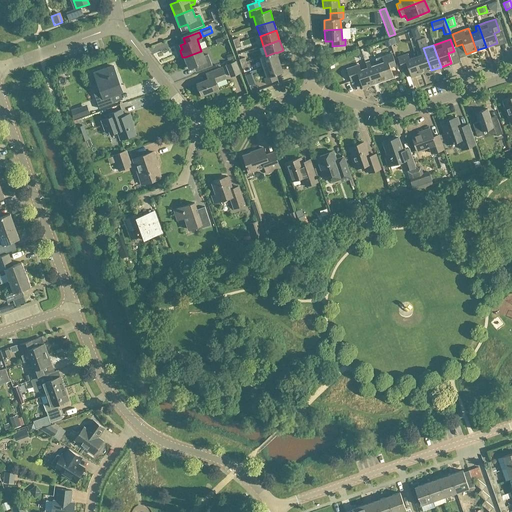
[(431,70),(423,48),(419,50),(421,55),(415,57),(421,74),(431,70)]
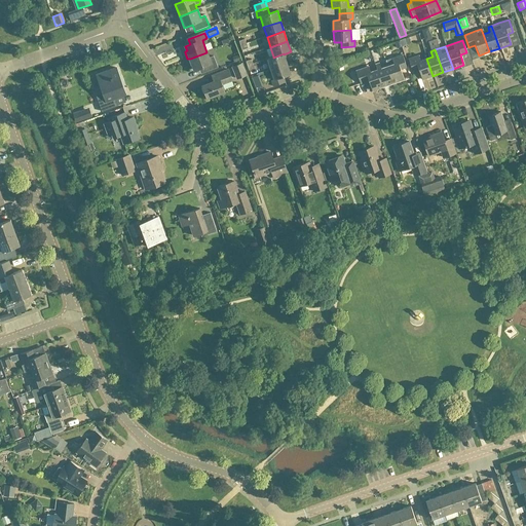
[(207,52),(190,59),(194,71),(204,68),(207,73),(217,69),(213,57),(210,59),(207,52)]
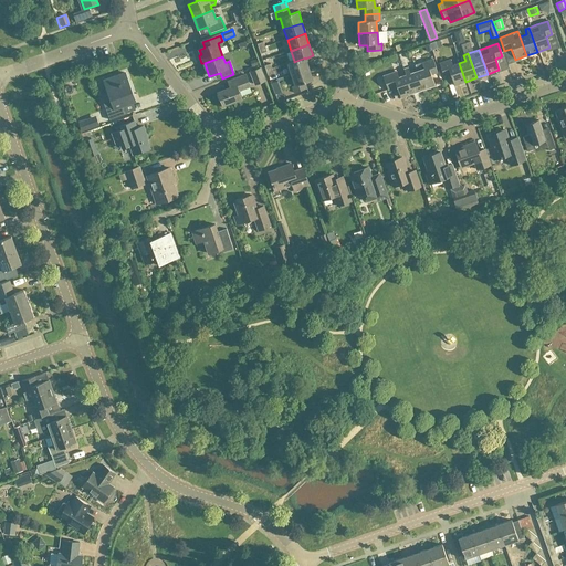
[(294,62),(294,61),(287,64),(291,75),(308,69),(305,59),(305,58),(294,62)]
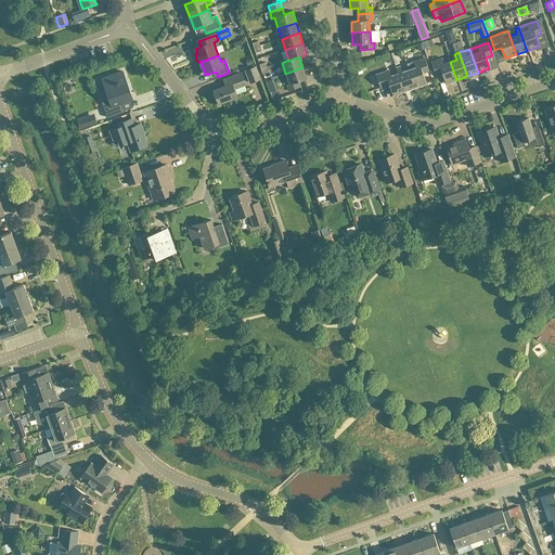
[(408,69),(414,88),(425,85),(422,74),(428,72),(424,59),(413,62),(414,67),(408,69)]
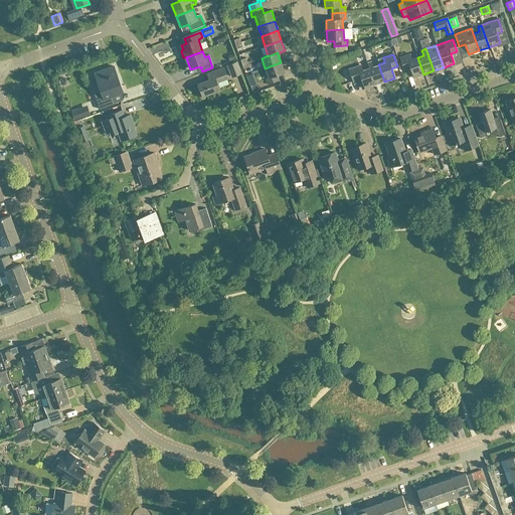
[(423,74),(417,57),(410,59),(409,54),(399,58),(403,70),(409,67),(412,77),(423,74)]
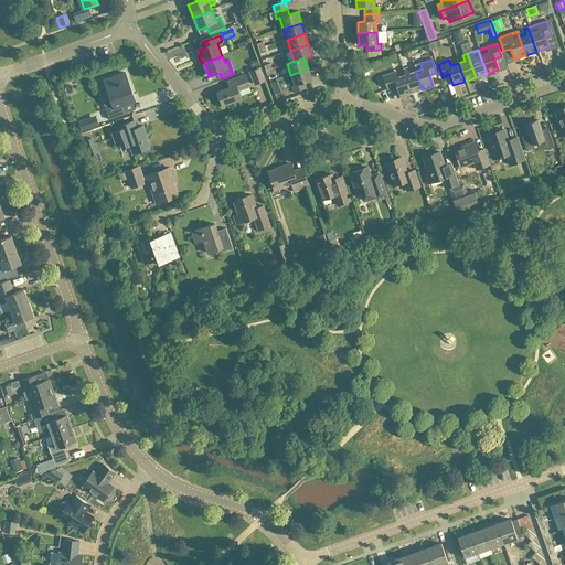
[(248,73),(254,86),(265,82),(259,68),(248,73)]
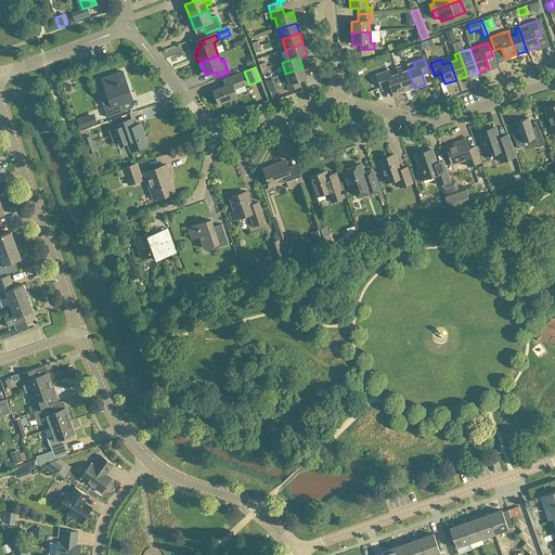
[(307,78),(302,67),(285,74),(288,85),(286,86),(288,91),(300,87),(298,81),(307,78)]
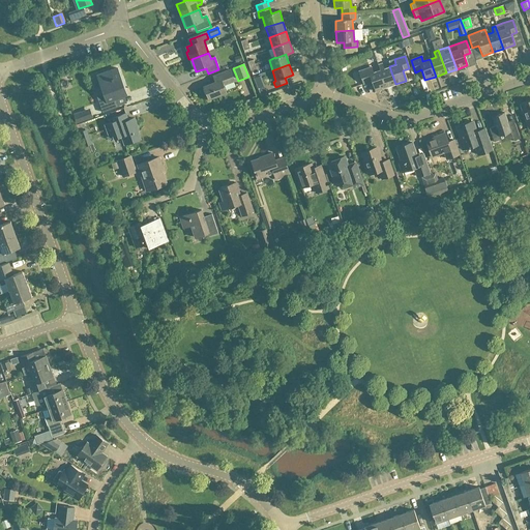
[(395,84),(389,66),(383,68),(381,64),(378,65),(379,70),(385,88),(395,84)]
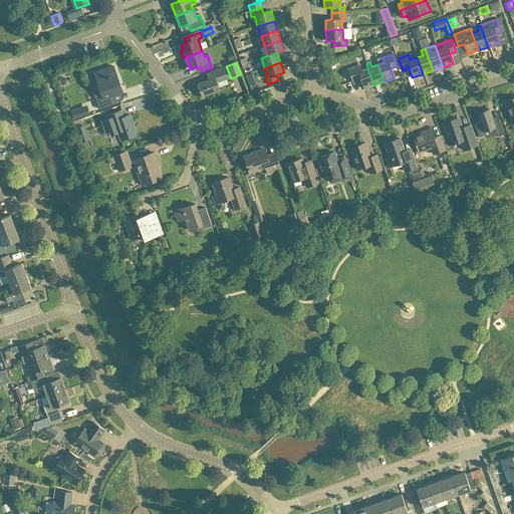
[(98,109),(114,103),(111,96),(120,93),(118,86),(119,86),(112,66),(100,71),(102,78),(96,80),(100,91),(93,94),(98,109)]
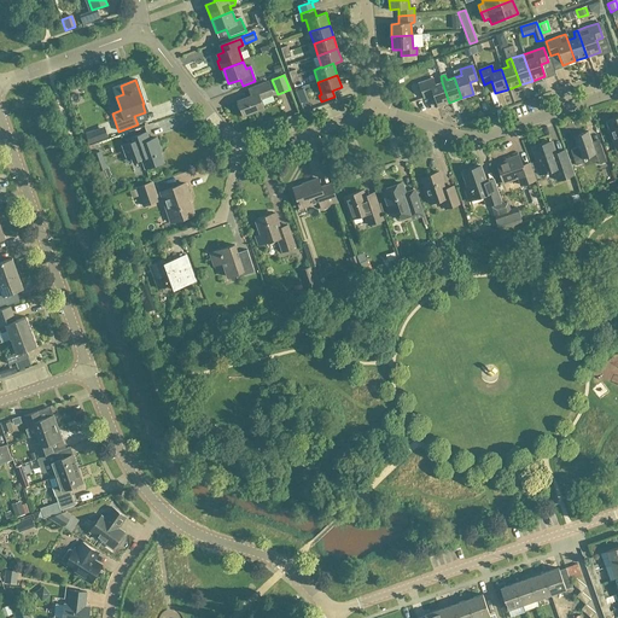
[(449,103),(442,82),(433,85),(432,80),(418,85),(423,98),(432,95),(436,108),(449,103)]
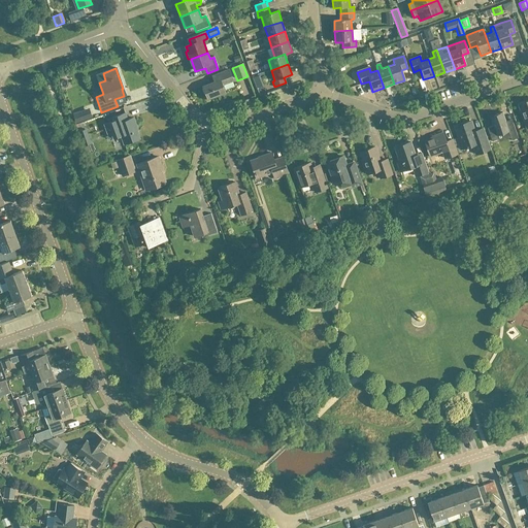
[(203,88),(207,99),(225,93),(222,85),(233,80),(229,70),(217,75),(220,81),(203,88)]
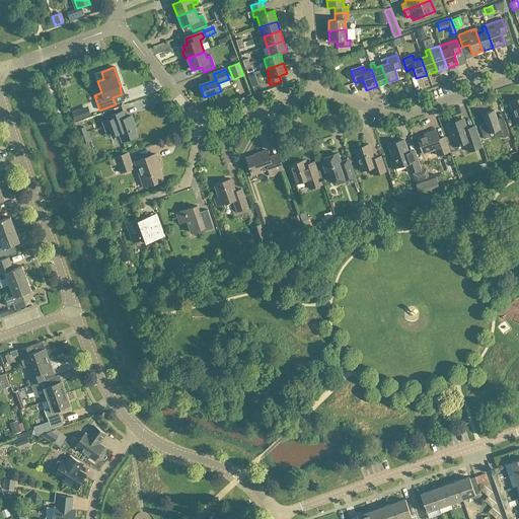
[(241,77),(236,81),(241,87),(246,83),(241,77)]
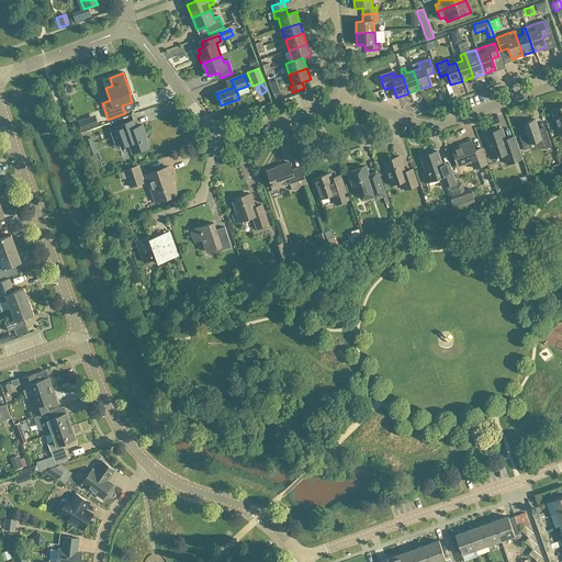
[(310,108),(317,105),(315,97),(307,99),(310,108)]
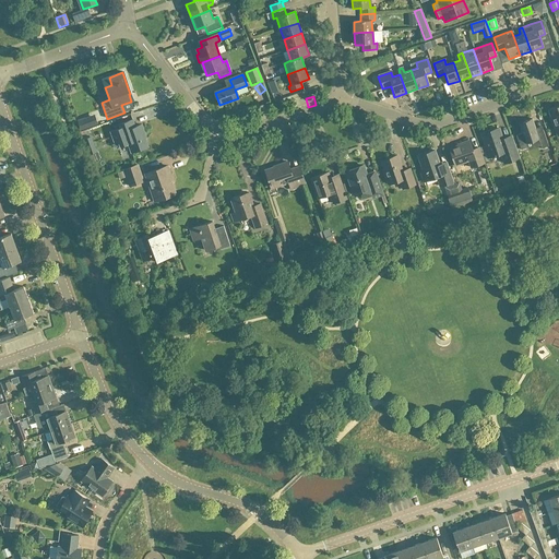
[(558,106),(548,110),(557,135),(558,134),(558,106)]
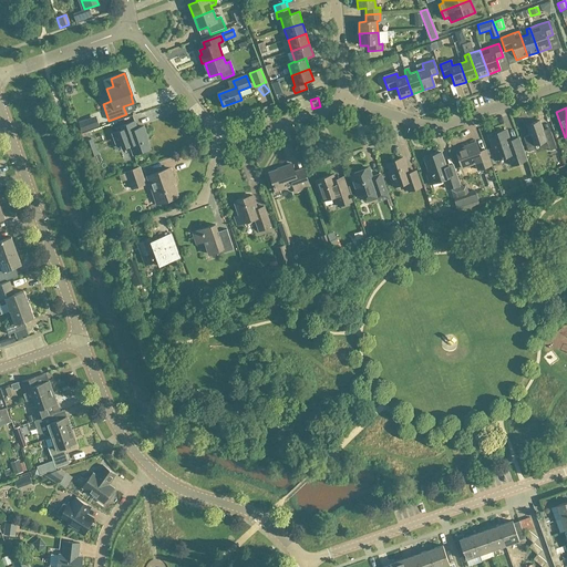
[(91,119),(79,123),(81,132),(93,127),(91,119)]
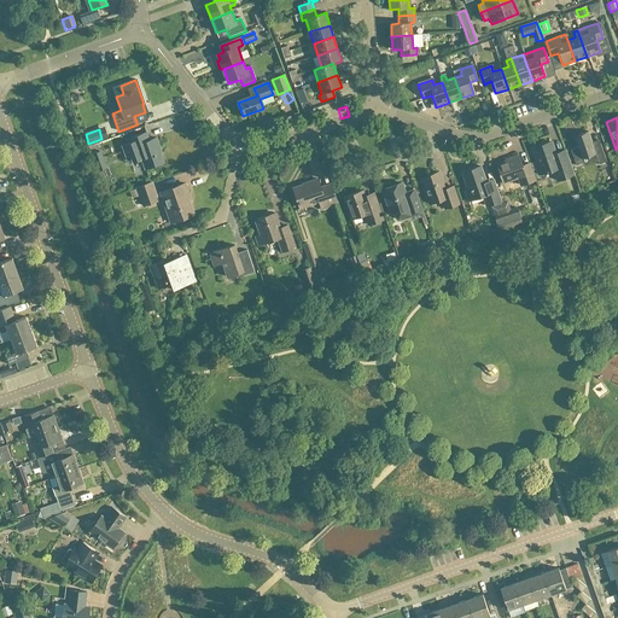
[(573,136),(577,147),(570,150),(576,165),(583,163),(582,159),(595,155),(599,164),(606,162),(600,144),(593,146),(588,132),(573,136)]
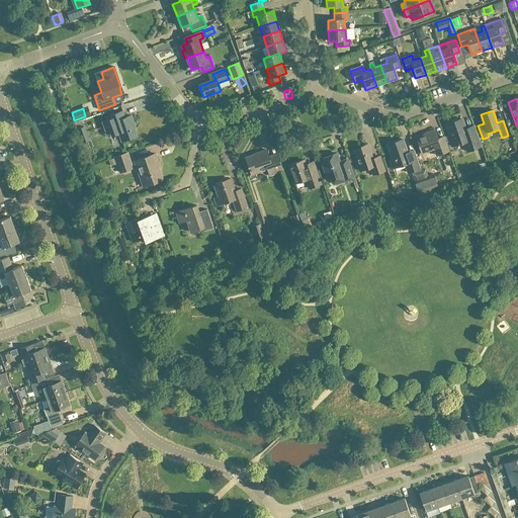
[(106,117),(107,120),(101,122),(105,135),(108,134),(110,138),(119,135),(121,143),(138,137),(133,124),(134,124),(131,116),(125,118),(122,111),(106,117)]
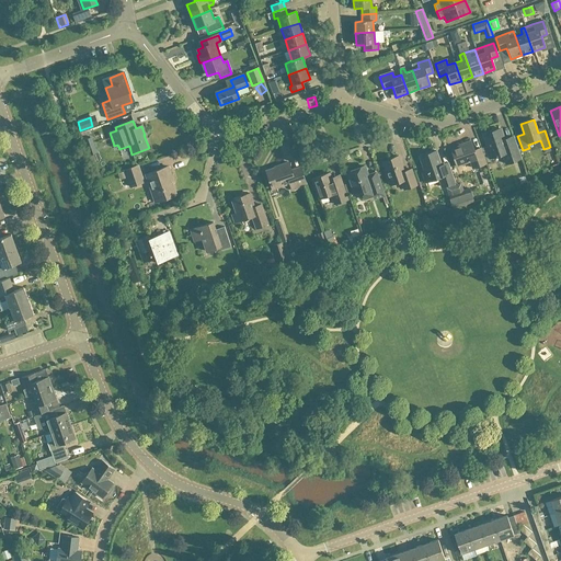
[(485,147),(490,159),(503,153),(506,163),(521,159),(514,142),(506,145),(501,128),(483,135),(488,147),(485,147)]
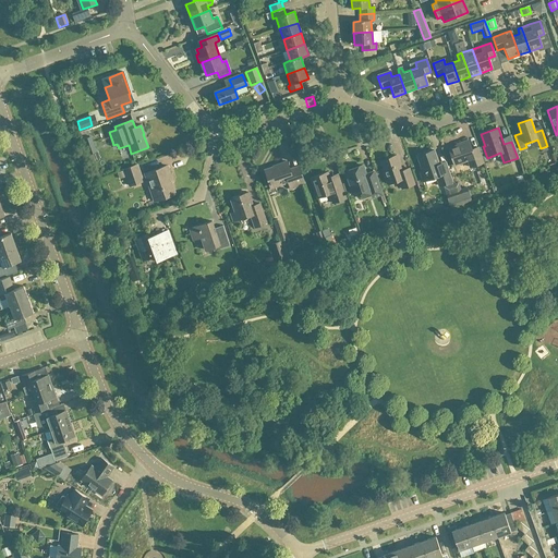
[(91,137),(82,141),(87,156),(96,153),(91,137)]
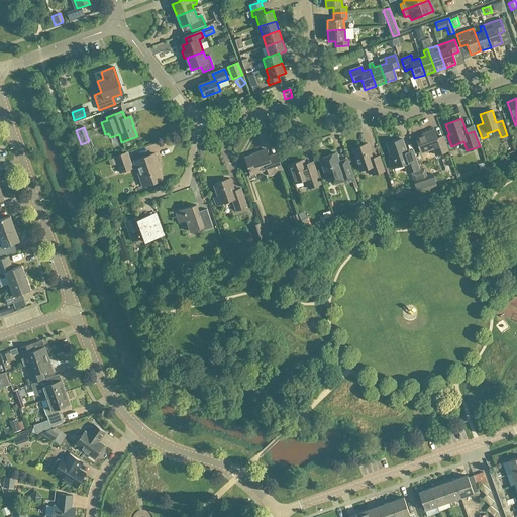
[(424,135),(416,138),(421,152),(433,148),(436,156),(447,150),(443,136),(437,138),(434,130),(423,134),(424,135)]
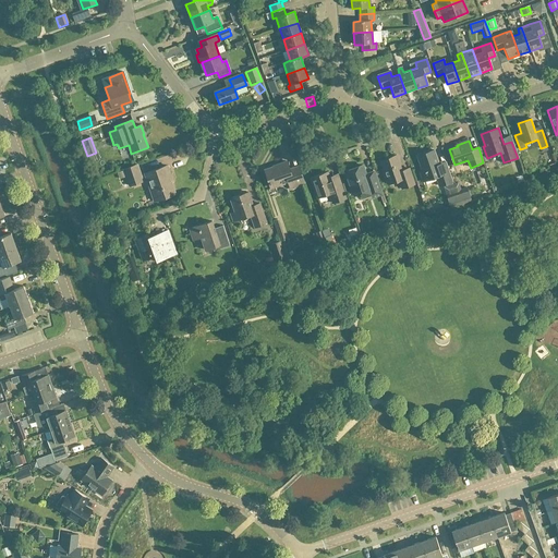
[(417,156),(423,171),(420,172),(423,182),(436,178),(439,186),(452,182),(447,166),(439,168),(434,150),(417,156)]
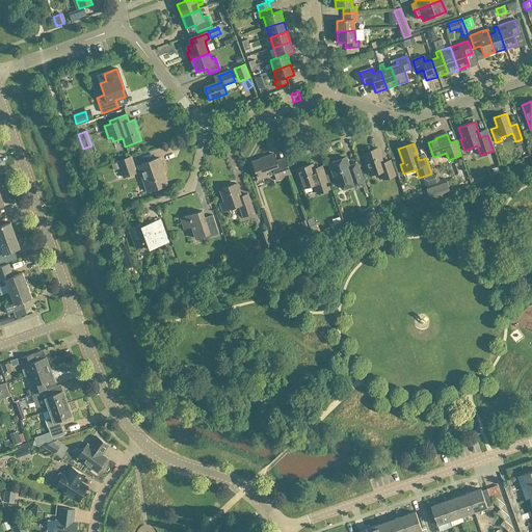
[(365,162),(370,176),(380,171),(383,180),(395,176),(390,161),(383,163),(378,149),(364,154),(366,162),(365,162)]
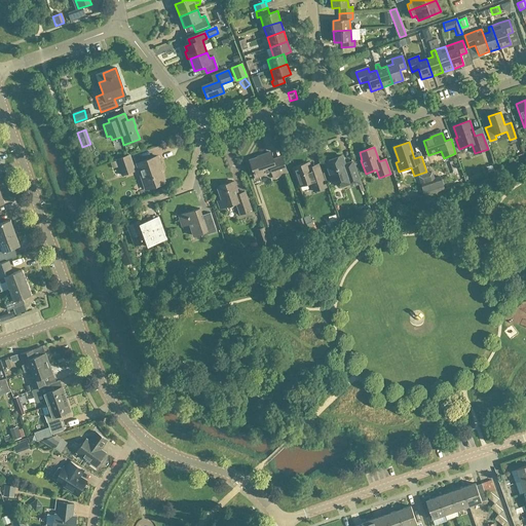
[(250,161),(256,178),(272,173),(274,179),(288,175),(282,158),(273,161),(270,153),(258,157),(258,158),(250,161)]
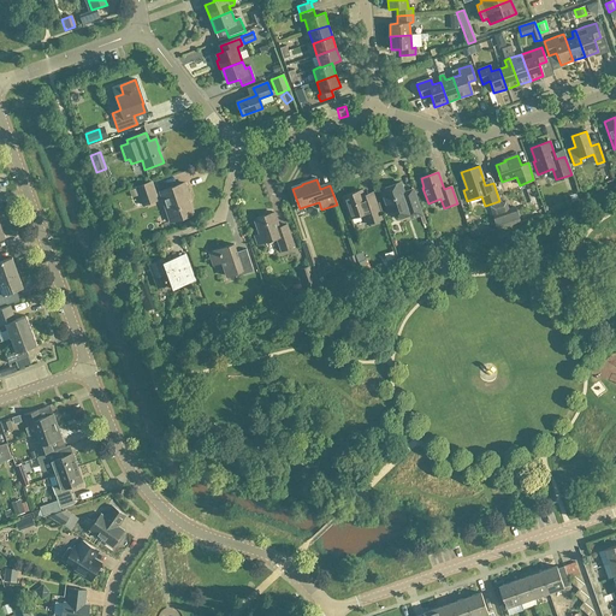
[(136,188),(142,206),(158,201),(150,183),(136,188)]
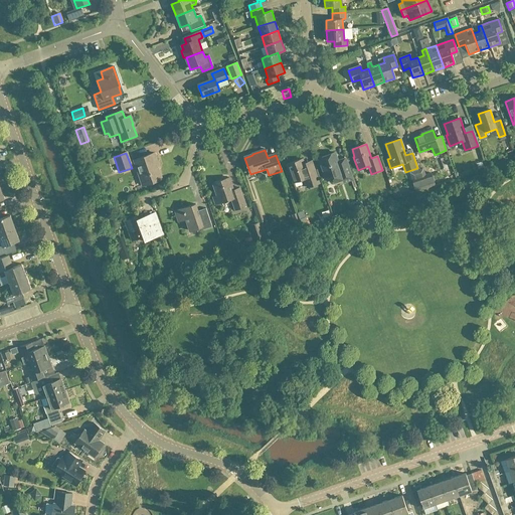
[(345,159),(338,162),(335,153),(319,159),(325,177),(332,175),(335,183),(343,180),(344,182),(353,180),(345,159)]
